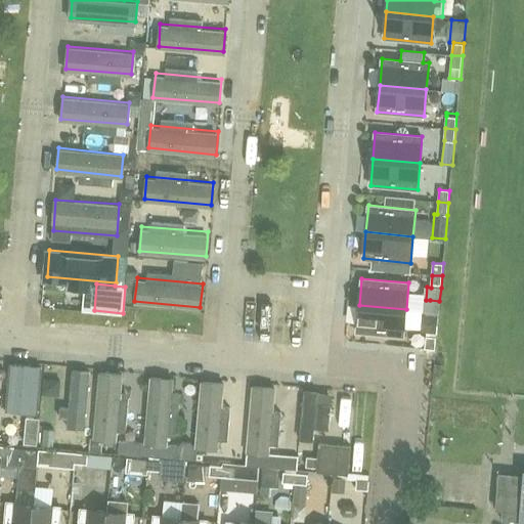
[(406,309),(359,305),(356,332),(403,336),(406,309)]
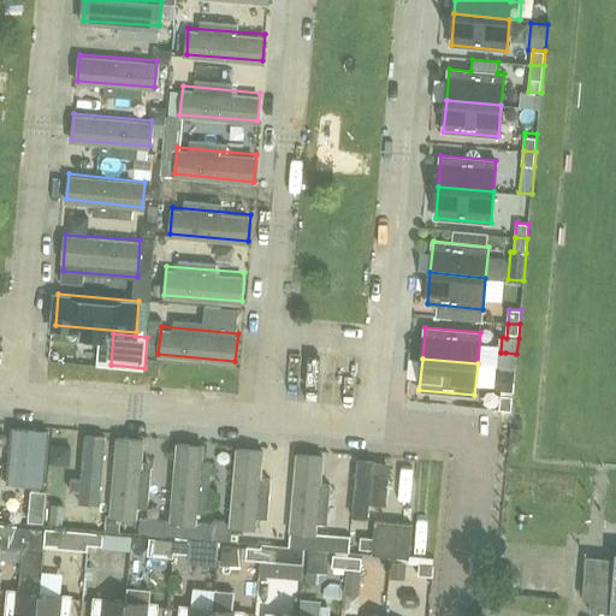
[(499,409),(510,410),(511,410),(513,396),(501,395),(499,409)]
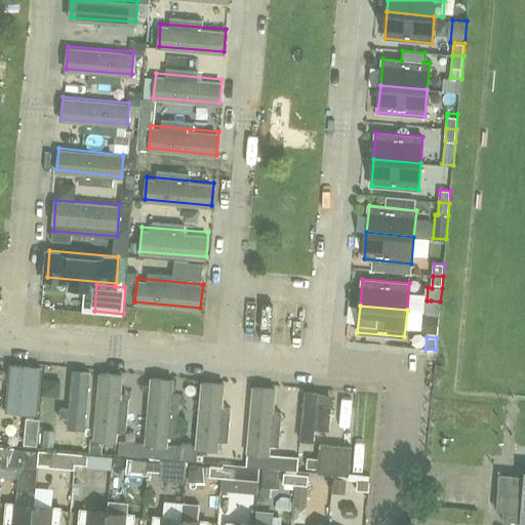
[(41,366),(10,363),(7,409),(37,412),(41,366)]
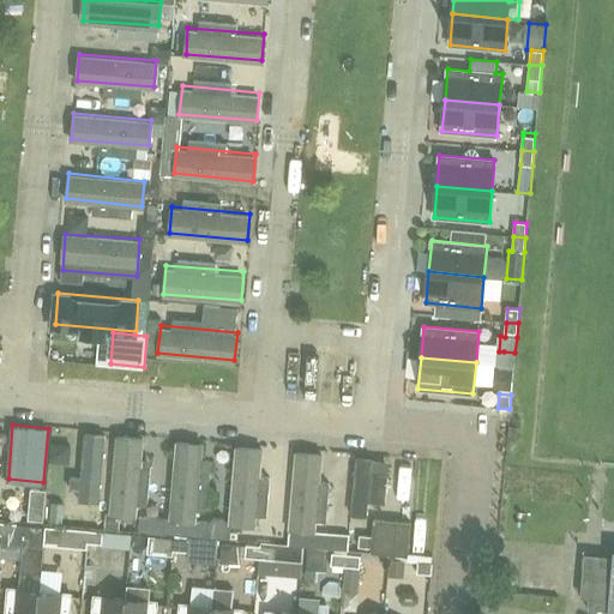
[(109,434),(86,432),(79,500),(102,503),(109,434)]
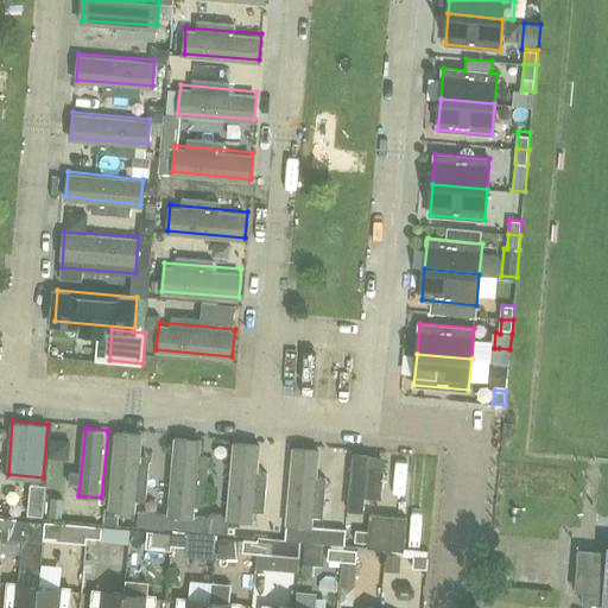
[(116,431),(111,505),(135,506),(141,432),(116,431)]
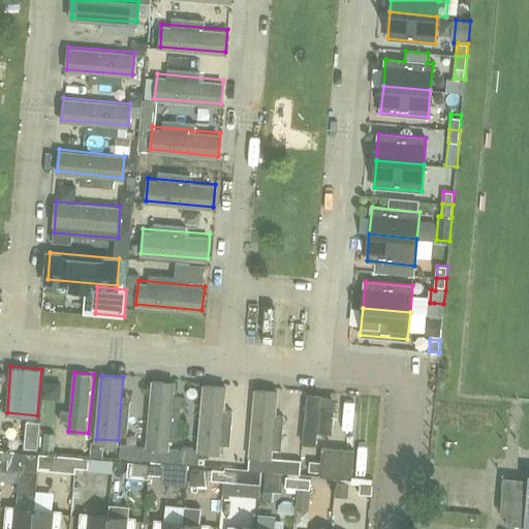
[(175,381),(153,379),(147,445),(169,447),(175,381)]
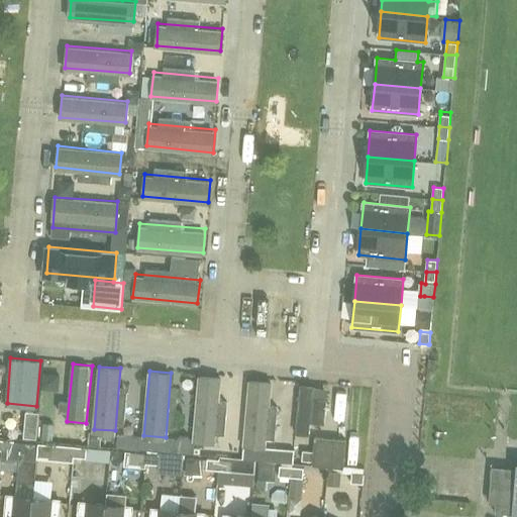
[(221,377),(200,375),(194,440),(215,442),(221,377)]
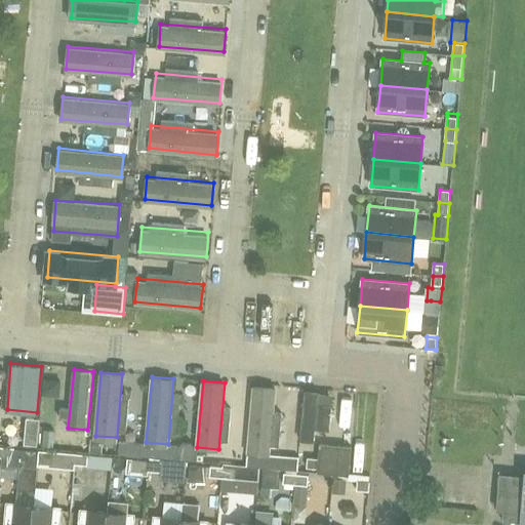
[(276,387),(253,385),(248,450),(271,452),(276,387)]
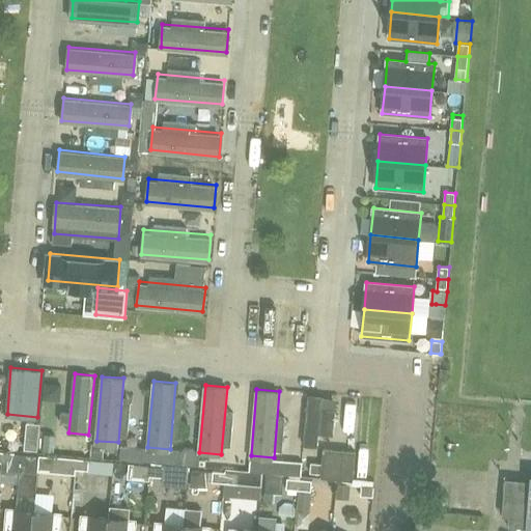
[(323,395),(309,394),(305,444),(318,445),(323,395)]
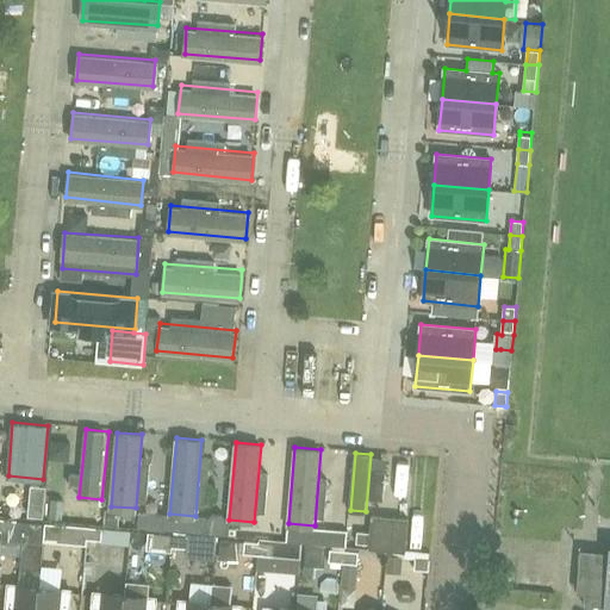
[(372,515),(371,527),(371,533),(356,531),(355,542),(369,543),(369,548),(405,552),(405,549),(409,518),(372,515)]
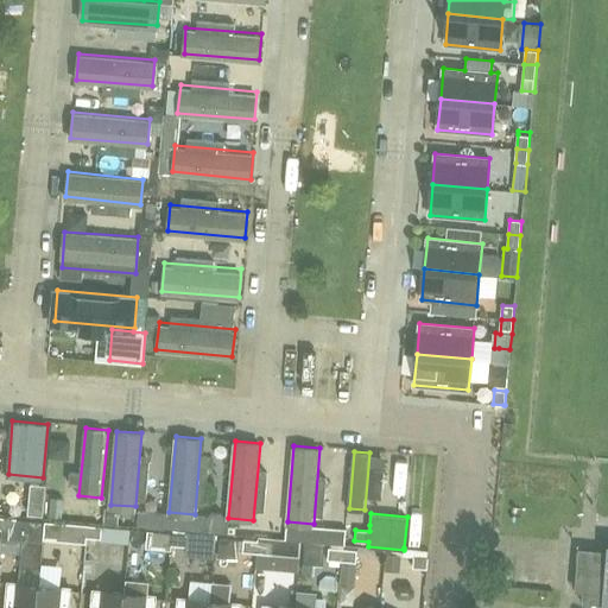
[(42,542),(43,539),(44,521),(2,518),(1,530),(1,538),(42,542)]
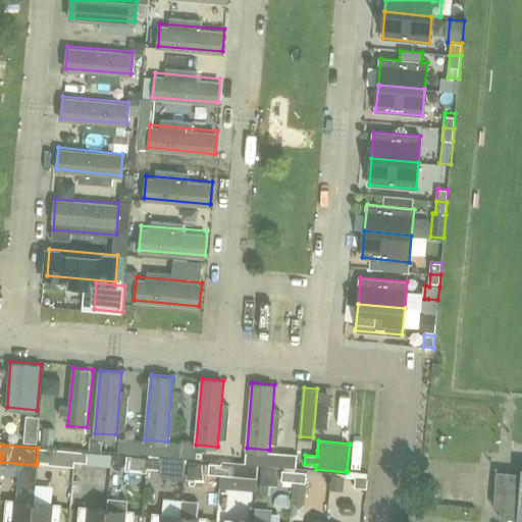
[(75,451),(38,448),(37,463),(73,467),(74,461),(75,451)]
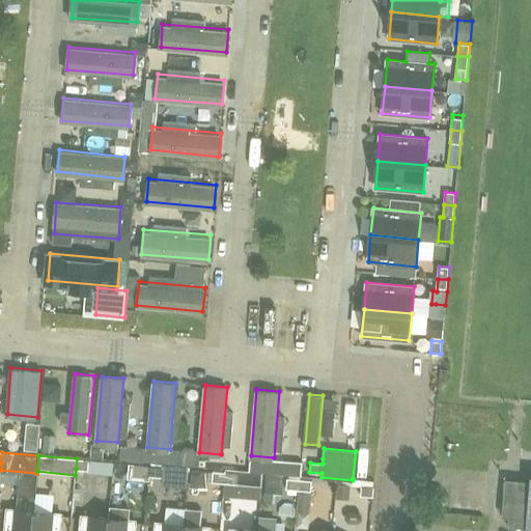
[(89,459),(77,458),(76,469),(88,470),(89,459)]
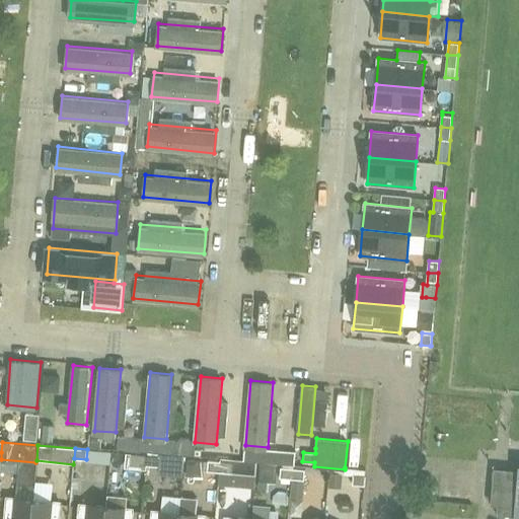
[(147,465),(148,455),(110,451),(109,465),(146,469),(147,465)]
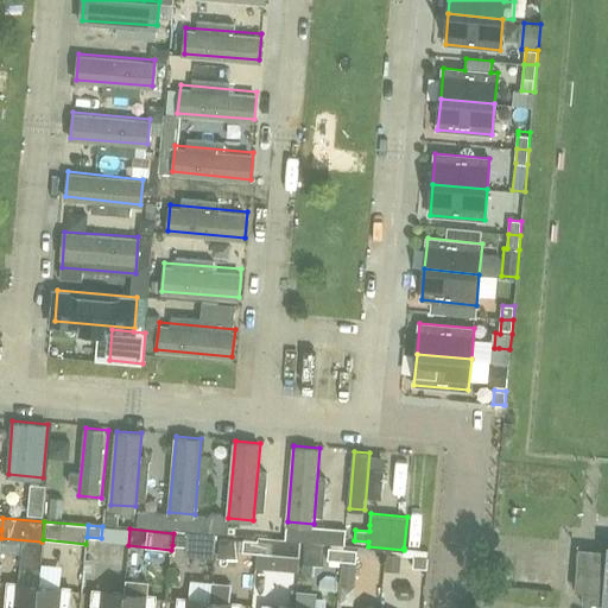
[(195,536),(173,533),(172,545),(194,548),(192,556),(213,557),(215,538),(195,537),(195,536)]
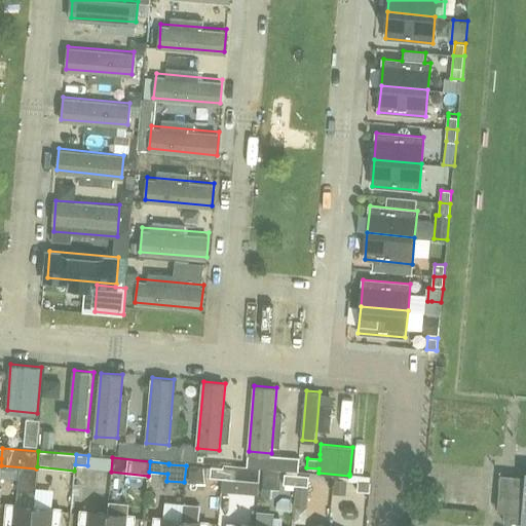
[(189,466),(188,483),(205,484),(207,467),(189,466)]
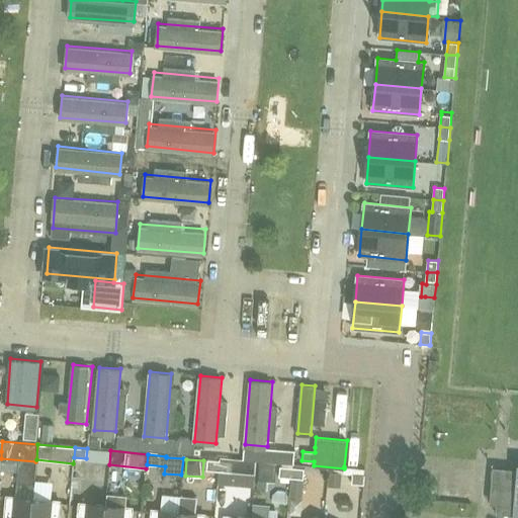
[(206,469),(219,471),(220,460),(207,459),(206,469)]
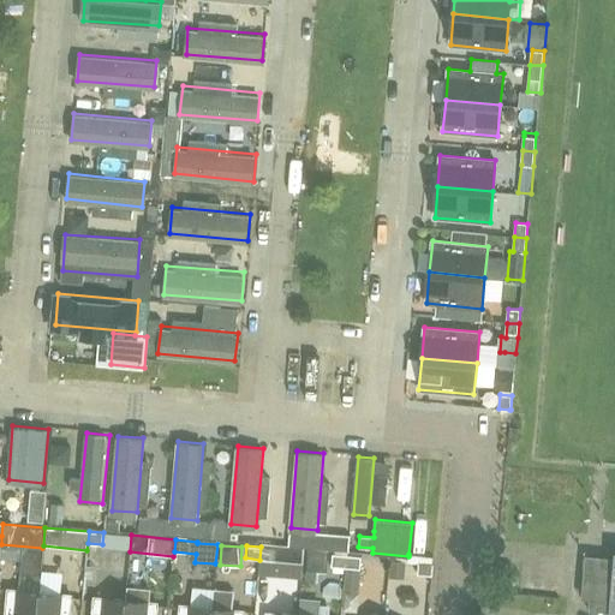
[(275,549),(261,547),(260,560),(257,586),(272,587),(275,549)]
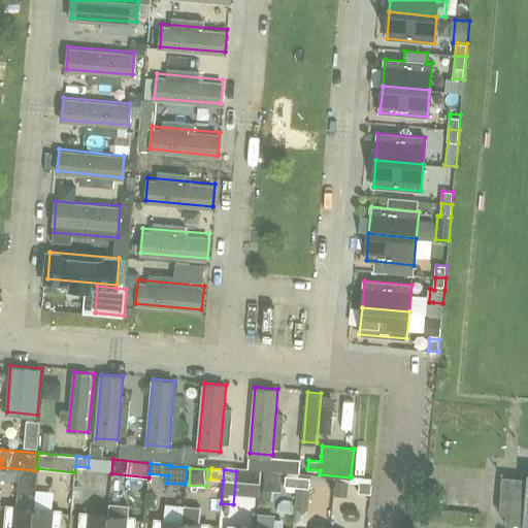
[(266,470),(266,473),(261,473),(261,484),(263,484),(263,490),(281,491),(282,474),(277,474),(278,471),(266,470)]
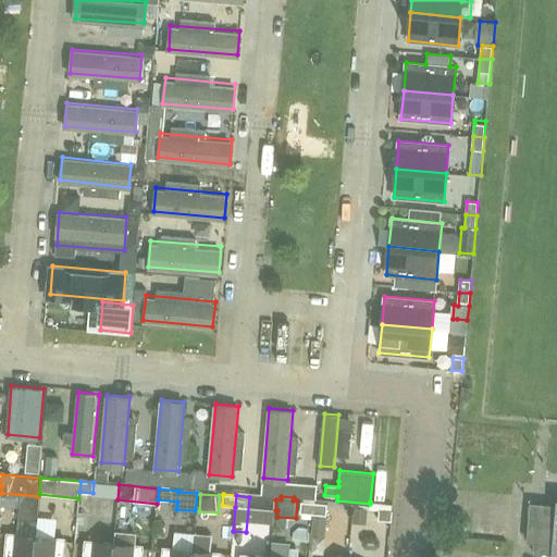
[(313,514),(314,503),(301,502),(300,512),(313,514)]
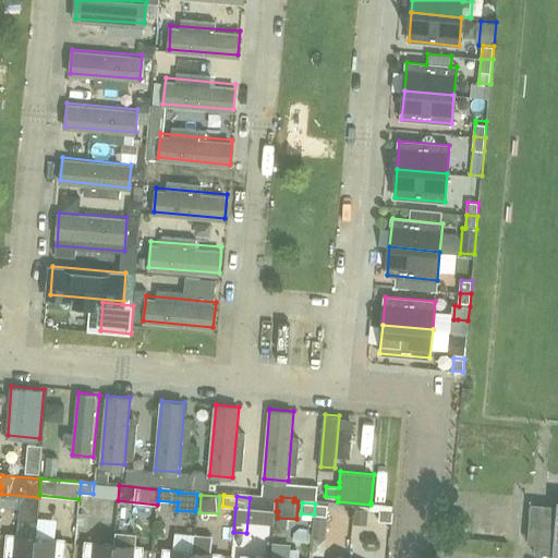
[(328,505),(315,504),(314,514),(312,536),(325,537),(328,505)]
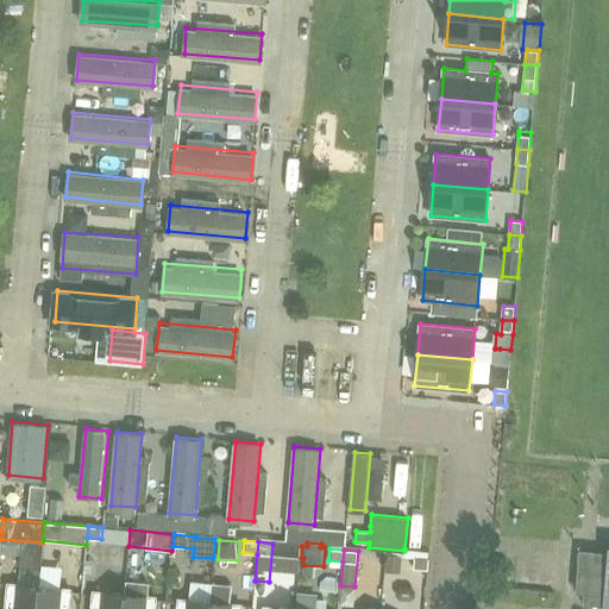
[(429,558),(421,557),(415,557),(414,569),(428,570),(429,558)]
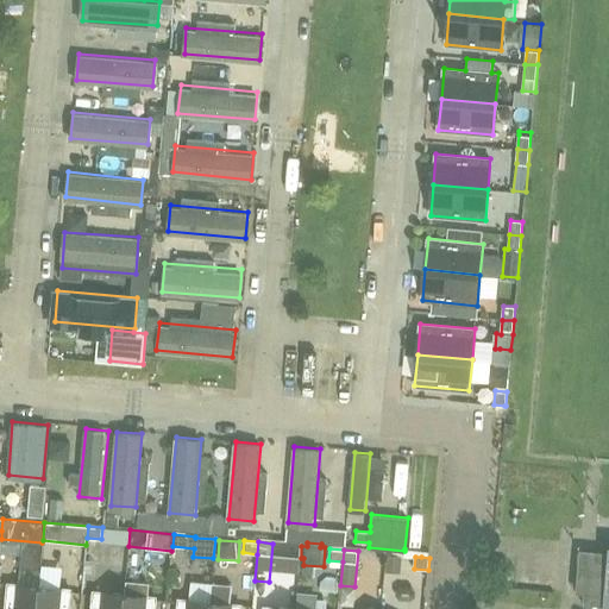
[(507,559),(494,558),(490,583),(503,584),(507,559)]
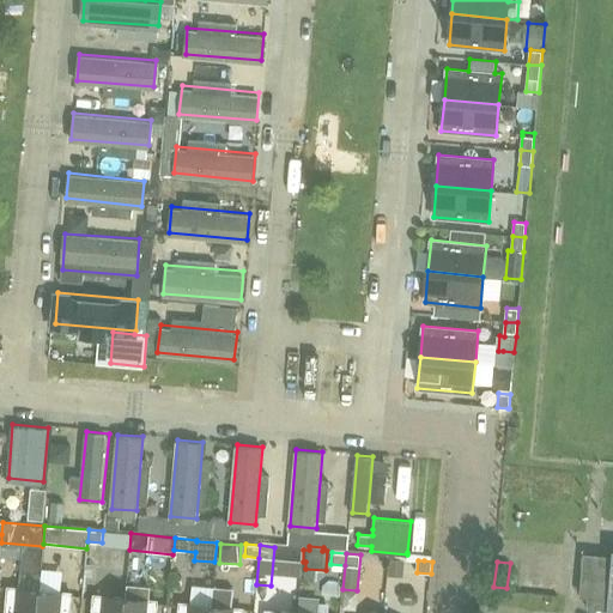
[(612,563),(602,562),(602,563),(599,562),(598,563),(590,569),(590,572),(587,607),(611,610),(611,612),(612,612),(612,563)]
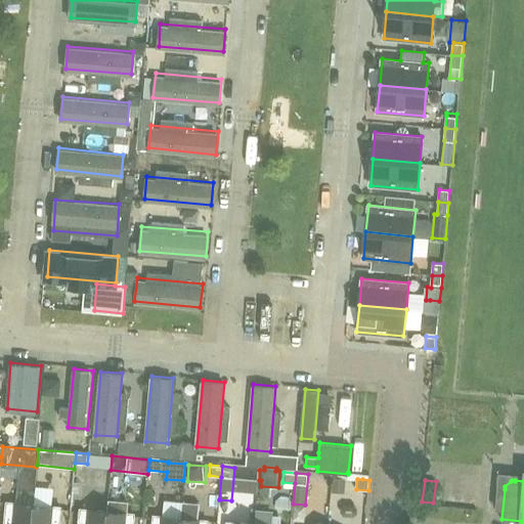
[(153,523),(179,523),(180,518),(182,501),(164,499),(163,516),(154,515),(153,523)]
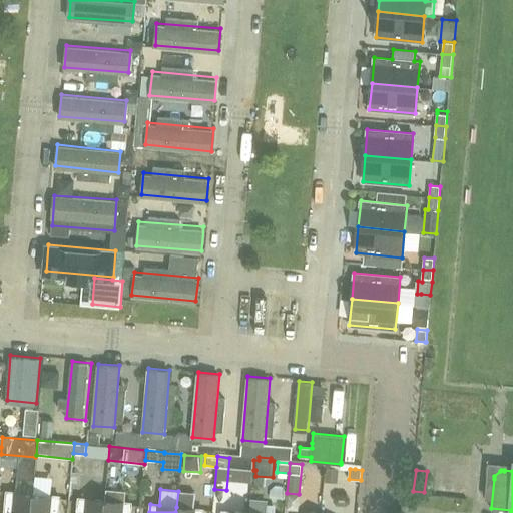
[(4,512),(31,512),(33,494),(7,491),(4,512)]
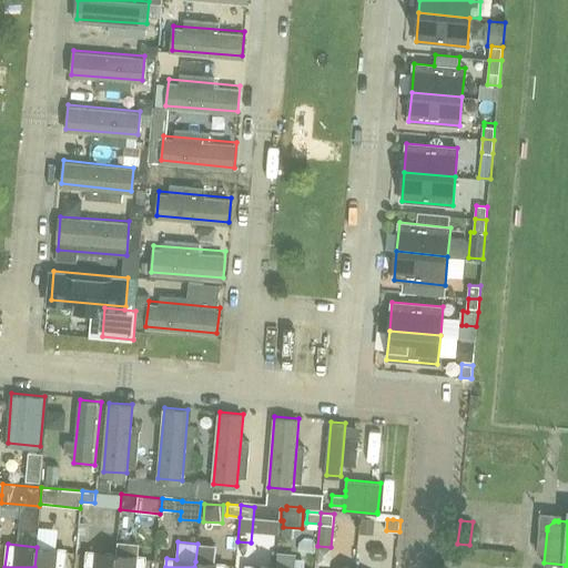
[(198,544),(195,561),(194,567),(224,567),(224,564),(215,563),(216,545),(198,544)]
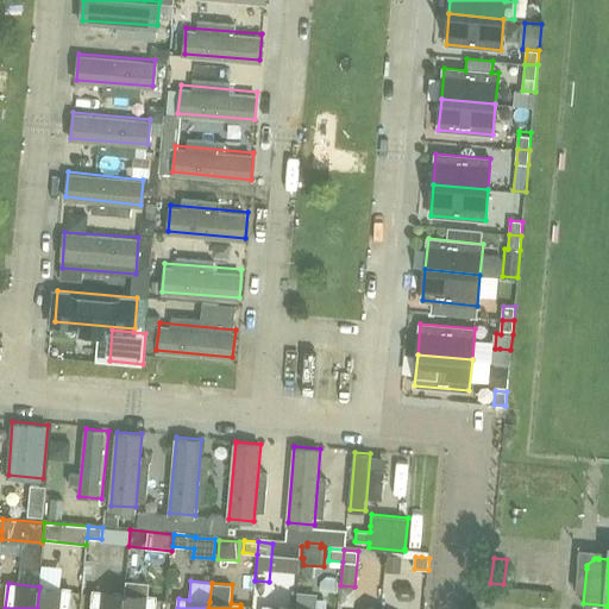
[(68,608),(70,589),(39,586),(37,608),(68,608)]
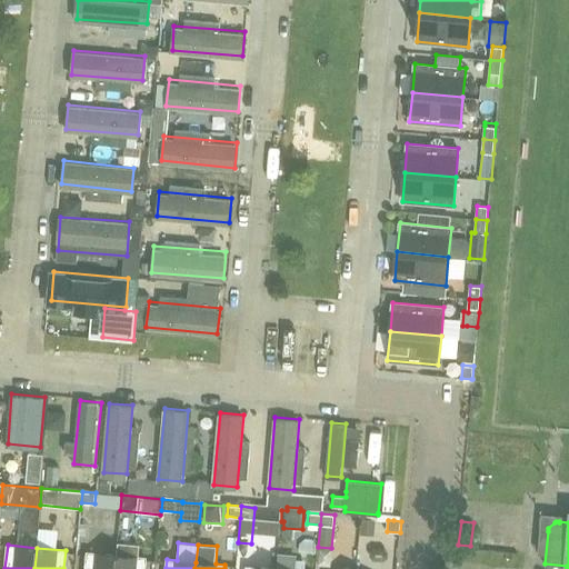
[(86,568),(115,568),(117,555),(88,552),(86,568)]
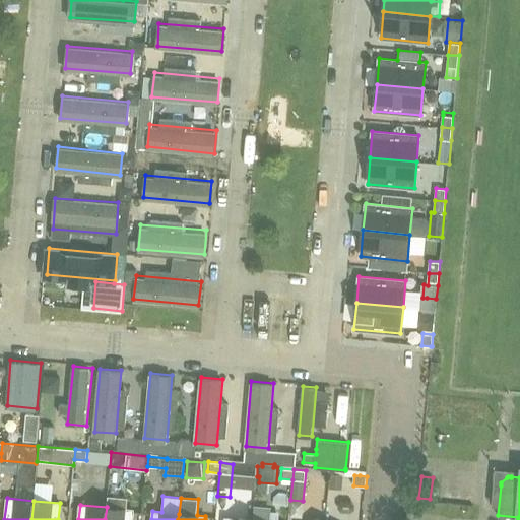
[(253,506),(252,519),(269,519),(270,508),(253,506)]
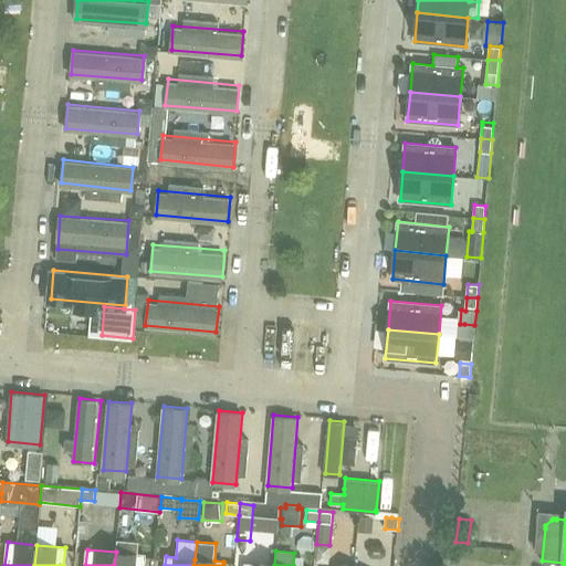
[(116,552),(114,565),(143,565),(145,555),(116,552)]
